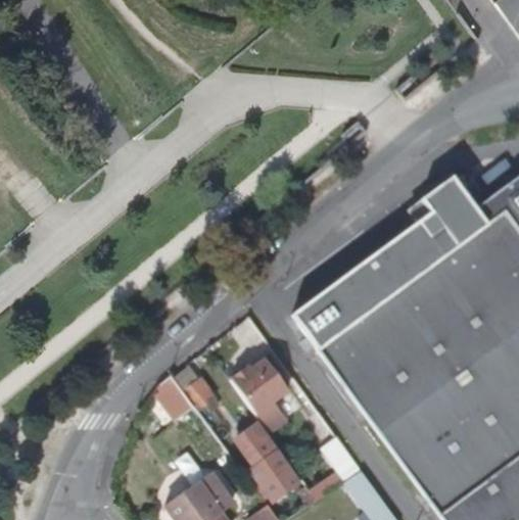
[(420,219),(293,311),(442,519),(513,519),(518,516),(518,225),(497,194),(484,203),(478,205),(473,197),(464,186),(456,174),(425,196),(434,208),(420,219)]
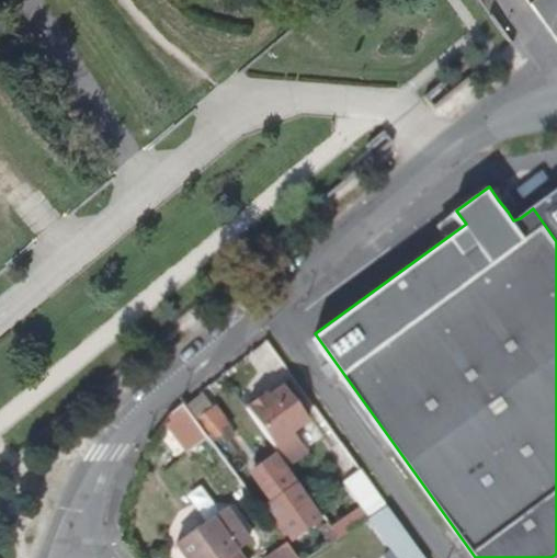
[(556,189),(533,208),(556,241),(556,189)]
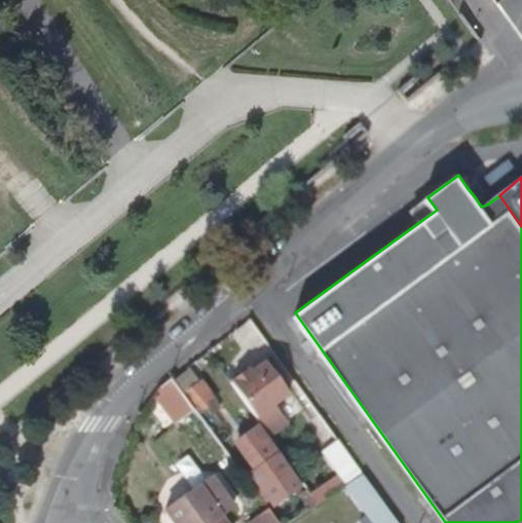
[(479,178),(467,187),(476,198),(488,190),(479,178)]
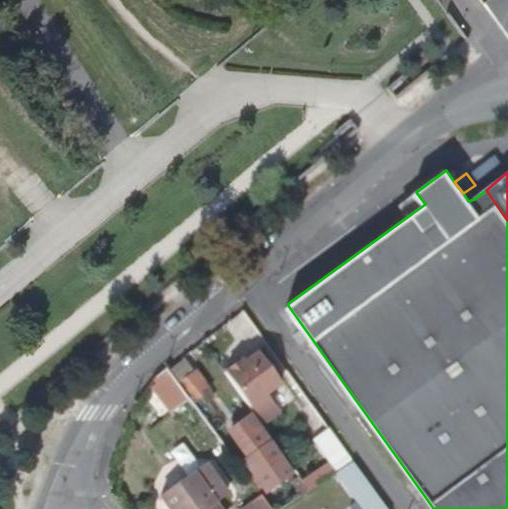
[(425,204),(416,192),(403,202),(411,214),(425,204)]
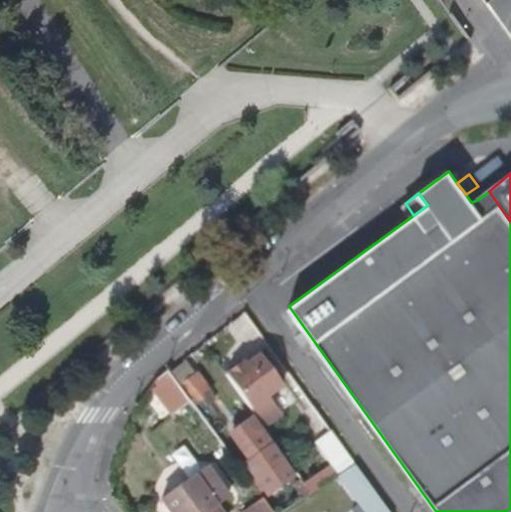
[(260,349),(245,358),(247,362),(262,351),(260,349)]
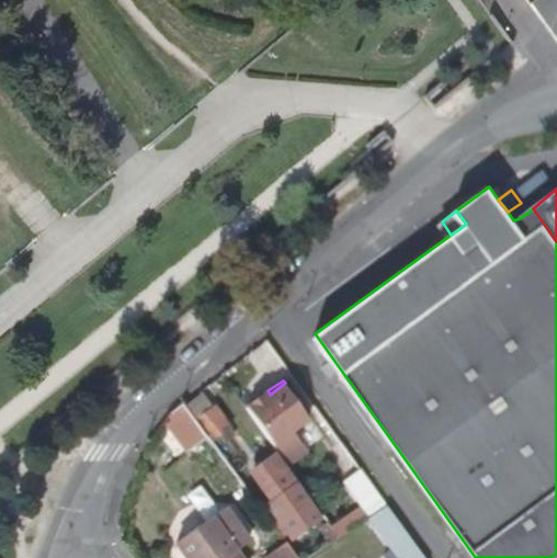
[(268,390),(247,406),(273,443),(309,418),(285,383),(270,395),(268,390)]
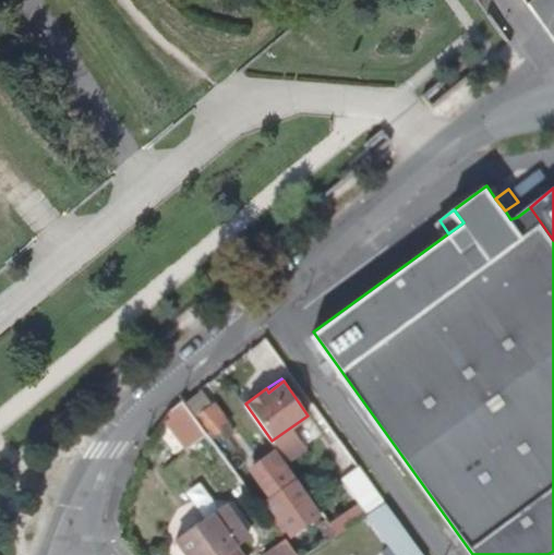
[(183,399),(169,411),(184,433),(200,421),(187,402),(183,399)]
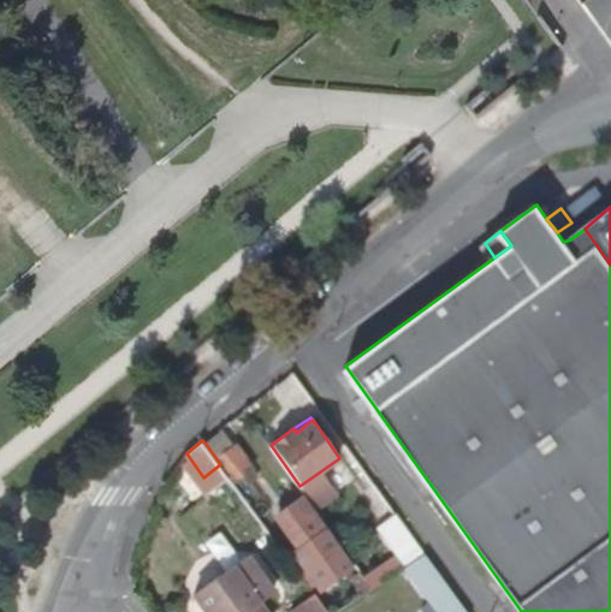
[(250,468),(233,444),(218,456),(236,479),(250,468)]
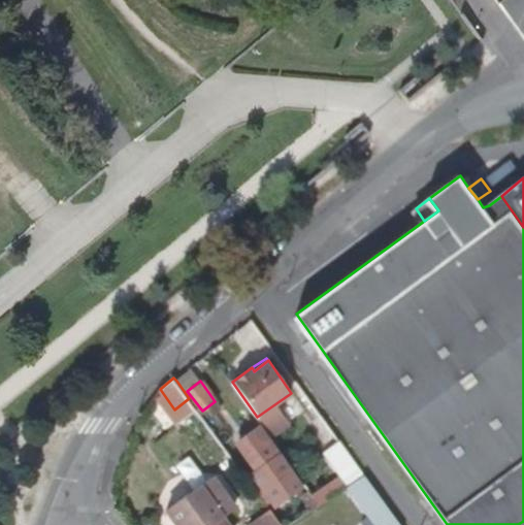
[(349,483),(364,471),(340,438),(325,449),(349,483)]
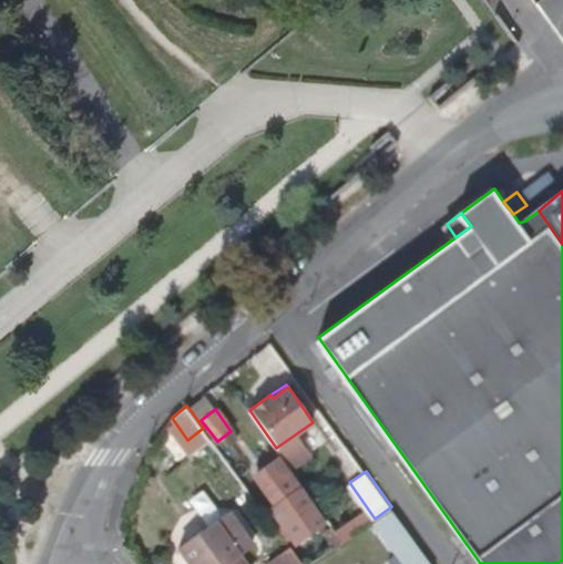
[(308,504),(288,478),(272,489),(278,500),(268,509),(280,526),(282,524),(296,542),(320,524),(306,505),(308,504)]
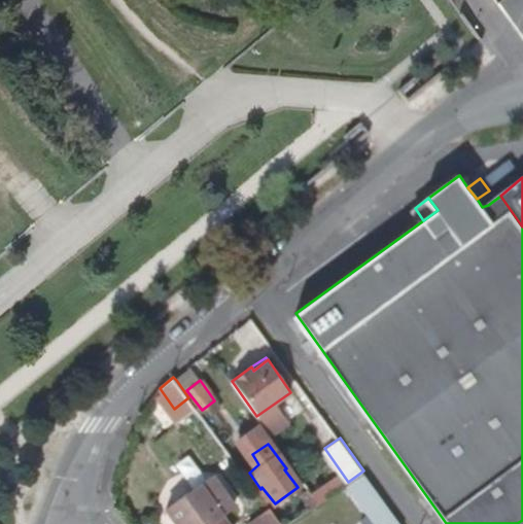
[(402,523),(383,498),(376,488),(363,470),(348,482),(368,511),(377,523),(402,523)]
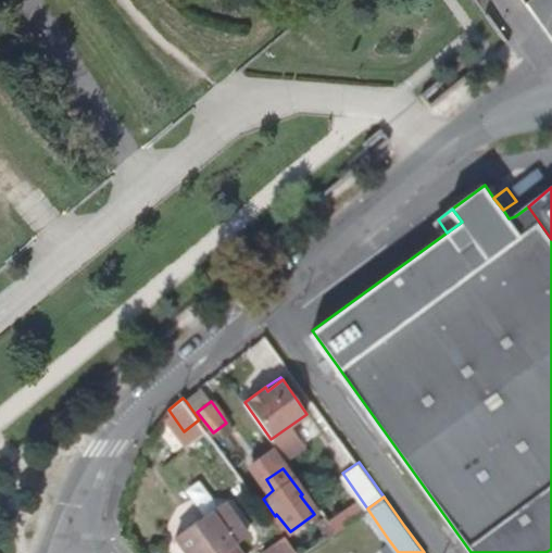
[(245,552),(238,542),(254,530),(231,498),(177,537),(187,552),(245,552)]
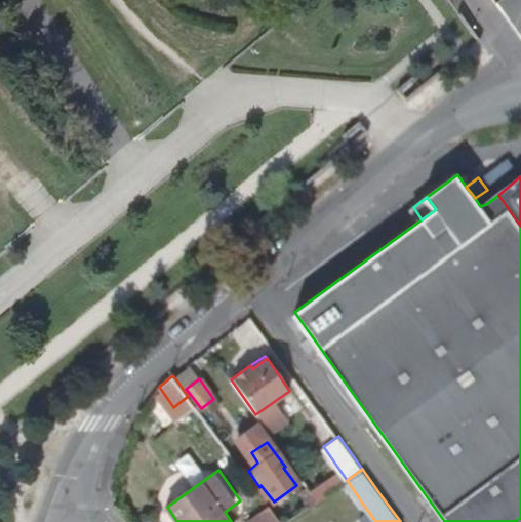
[(324,484),(316,490),(321,498),(329,492),(324,484)]
